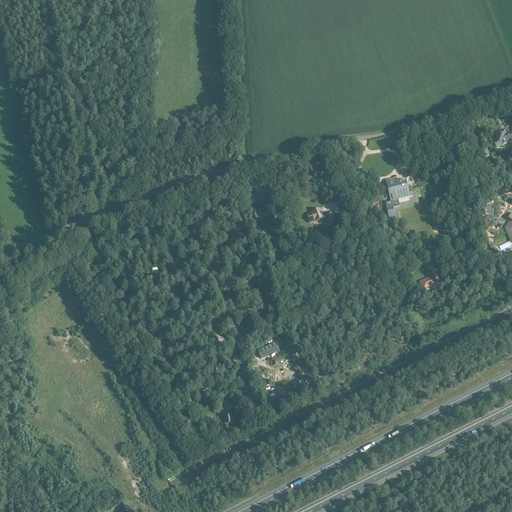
[(511,131),(504,135),(502,131),(495,133),(497,139),(495,140),(496,143),(503,141),(504,143),(511,140),(511,131)]
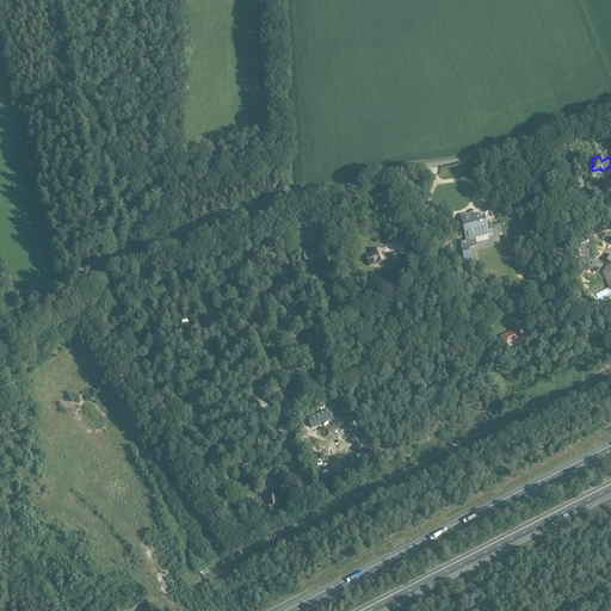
[(573,191),(585,186),(581,177),(569,181),(573,191)]
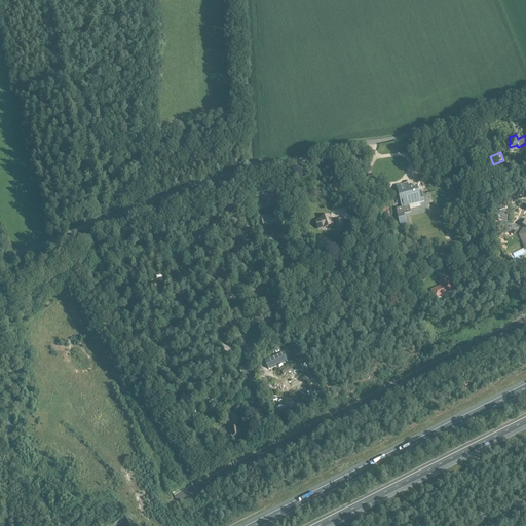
[(409,205),(424,202),(422,191),(419,192),(417,186),(409,187),(408,183),(397,186),(401,208),(397,209),(401,227),(407,225),(405,214),(411,212),(409,205)]
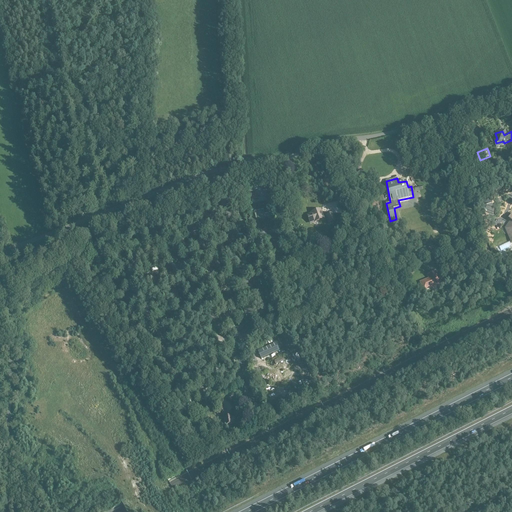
[(269,213),(269,208),(268,202),(266,203),(266,201),(254,203),(255,211),(261,210),(264,209),(265,213),(269,213)]
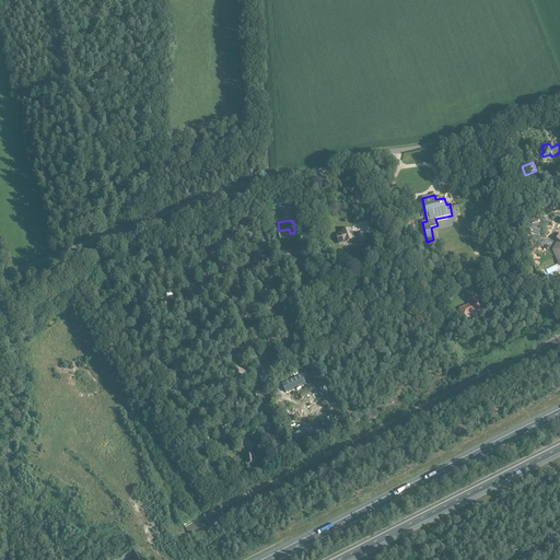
[(343,232),(345,233),(336,235),(339,244),(343,243),(354,240),(350,230),(343,232)]
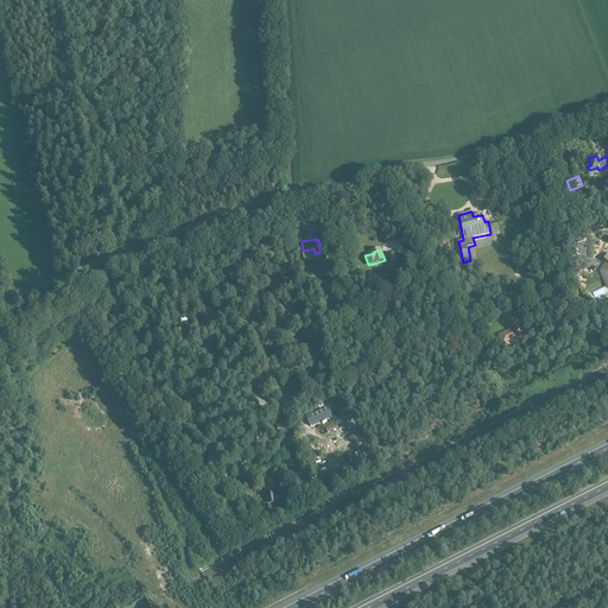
[(394,254),(387,257),(391,266),(398,264),(394,254)]
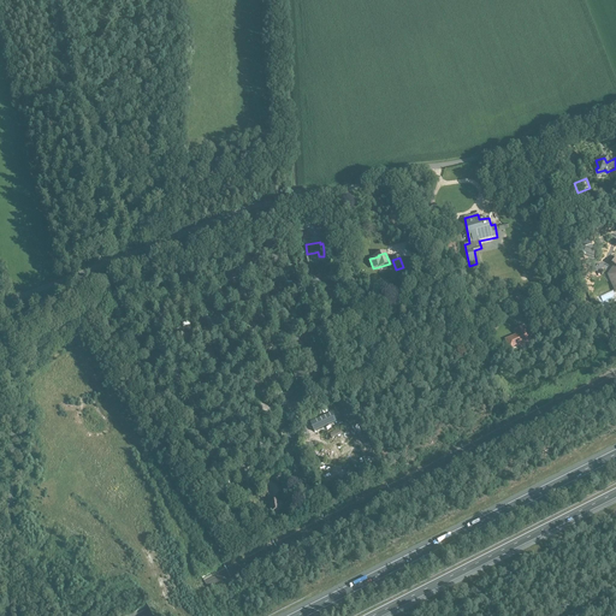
[(517,336),(507,341),(510,349),(521,344),(522,348),(527,345),(526,344),(531,343),(531,342),(526,330),(516,335),(517,336)]
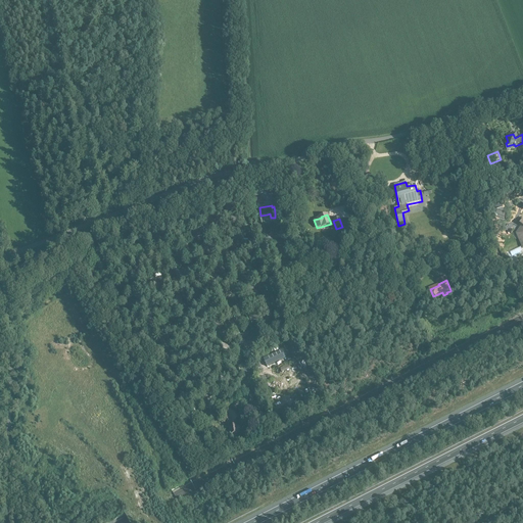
[(254,335),(244,339),(245,339),(248,347),(248,348),(250,347),(251,349),(254,347),(254,345),(258,343),(254,335)]
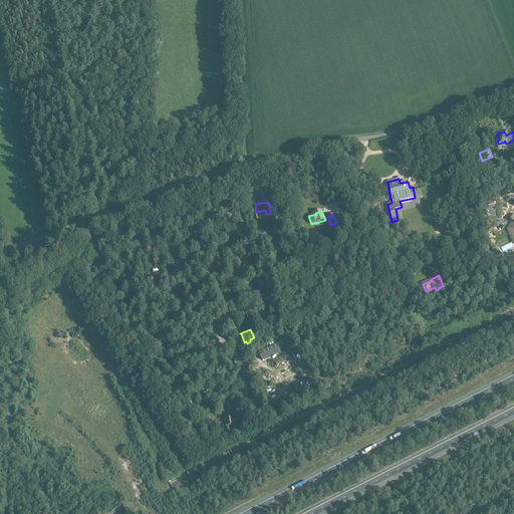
[(262,360),(280,352),(276,344),(259,352),(262,360)]
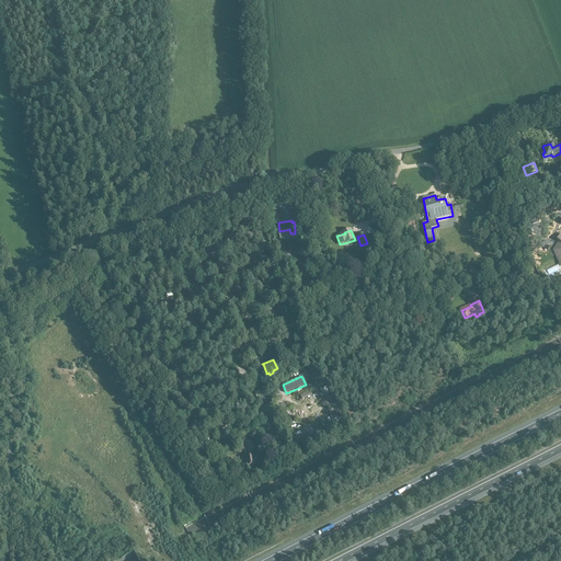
[(247,466),(255,465),(254,457),(245,458),(247,466)]
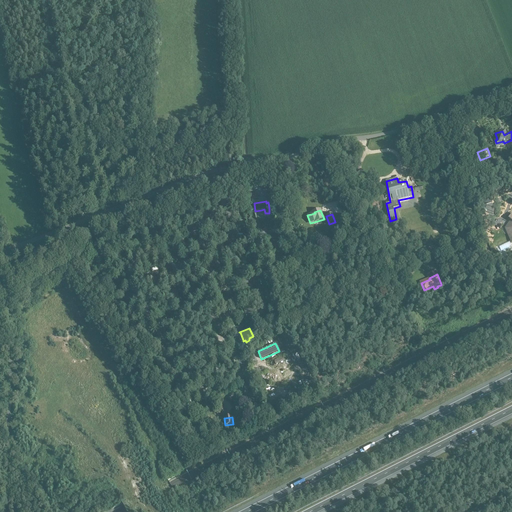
[(163,474),(162,475),(169,487),(174,496),(174,495),(174,494),(184,488),(184,487),(173,493),(171,488),(169,485),(167,482),(178,476),(178,475),(167,481),(163,474)]
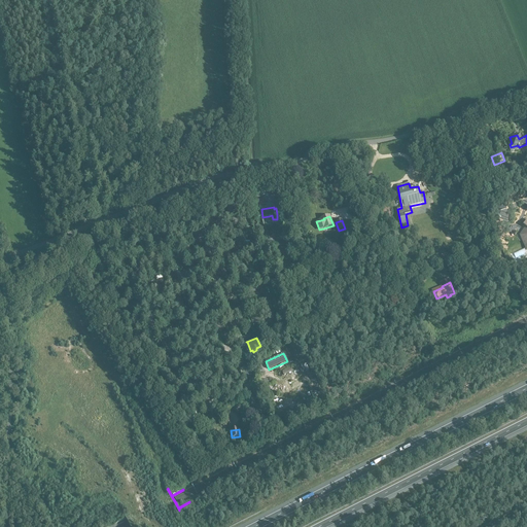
[(130,526),(123,512),(121,512),(126,519),(114,525),(114,526),(126,520),(127,522),(129,526),(130,526)]
